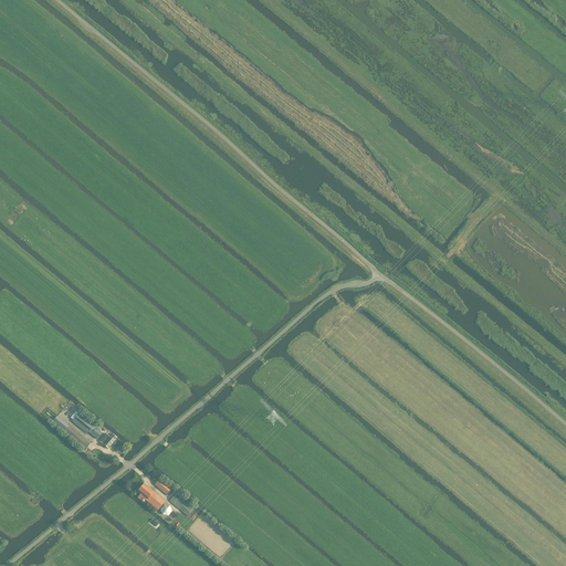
[(87,433),(88,432),(97,440),(103,433),(94,426),(95,425),(80,412),(79,413),(73,420),(73,421),(87,433)]
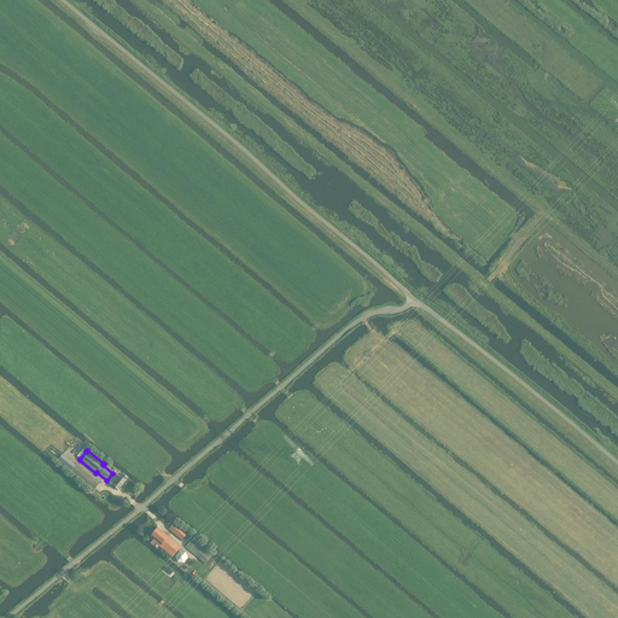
[(63,455),(58,461),(70,472),(94,491),(100,484),(76,464),(75,466),(63,455)]
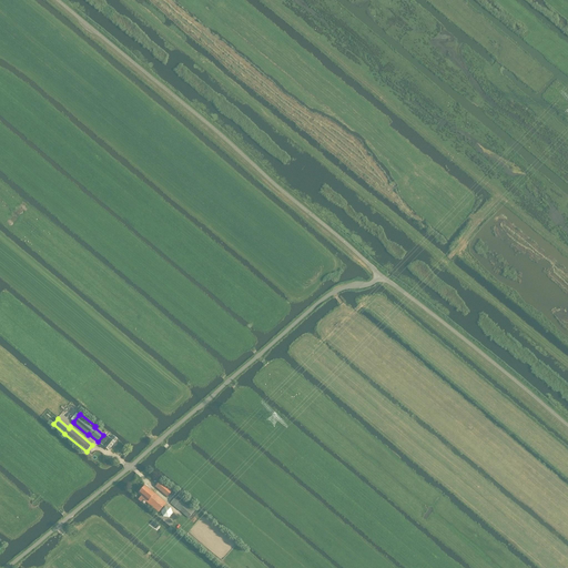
[(100,443),(109,450),(114,443),(107,436),(100,443)]
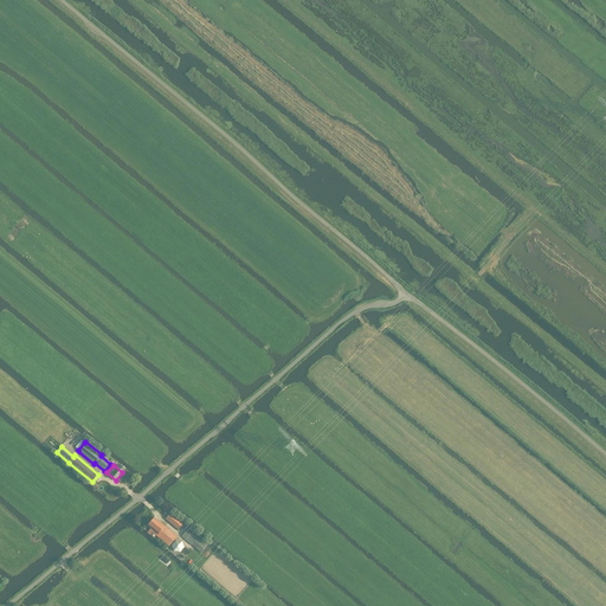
[(169,515),(166,520),(179,530),(184,524),(171,514),(169,515)]
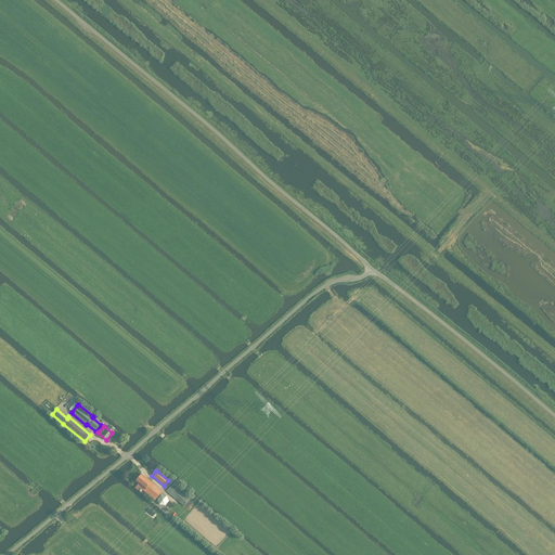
[(138,485),(134,488),(138,490),(141,487),(144,490),(143,491),(155,500),(163,491),(142,475),(136,481),(138,485)]
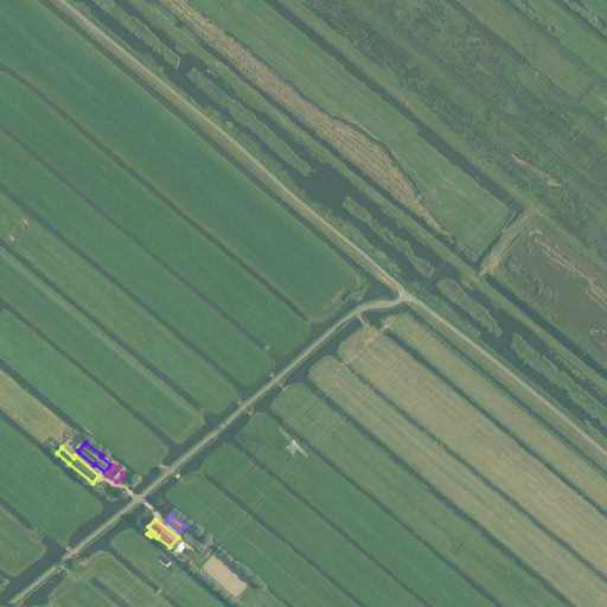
[(189,530),(183,537),(183,538),(192,547),(192,545),(197,550),(202,554),(210,544),(205,541),(200,536),(199,538),(196,536),(189,530)]
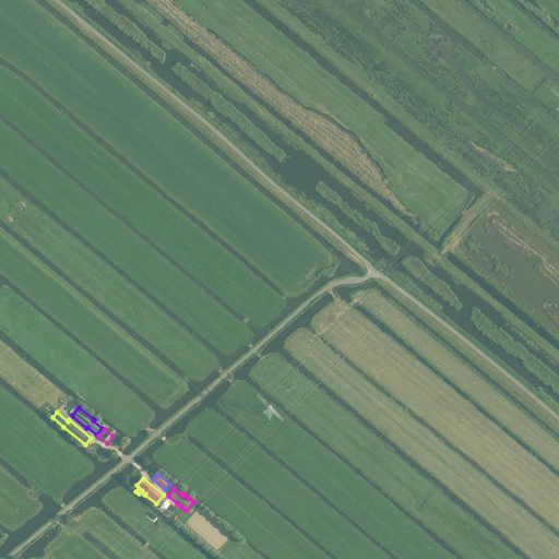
[(162,499),(158,503),(161,509),(166,510),(170,506),(168,500),(162,499)]
